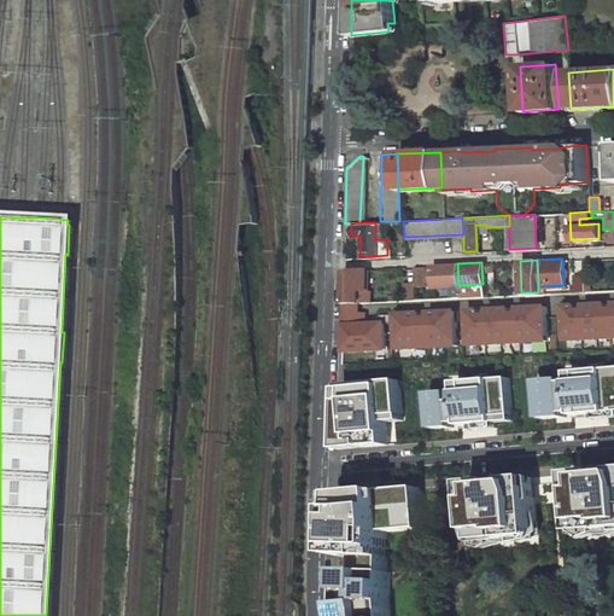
[(432,265),(432,285),(450,285),(451,296),(460,296),(458,285),(457,263),(432,265)]
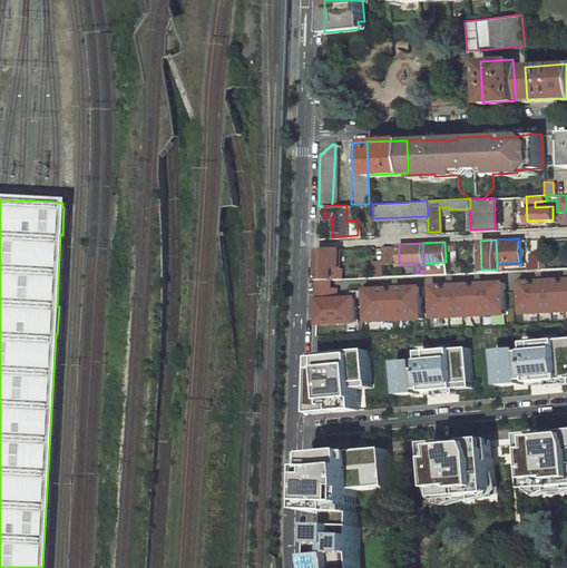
[(391,245),(381,245),(382,263),(392,262),(391,245)]
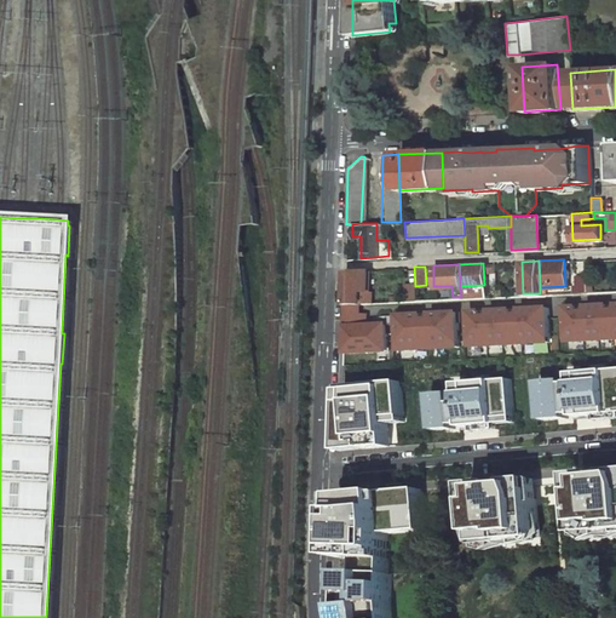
[(358,270),(344,270),(343,303),(357,302),(358,289),(367,289),(367,274),(358,274),(358,270)]
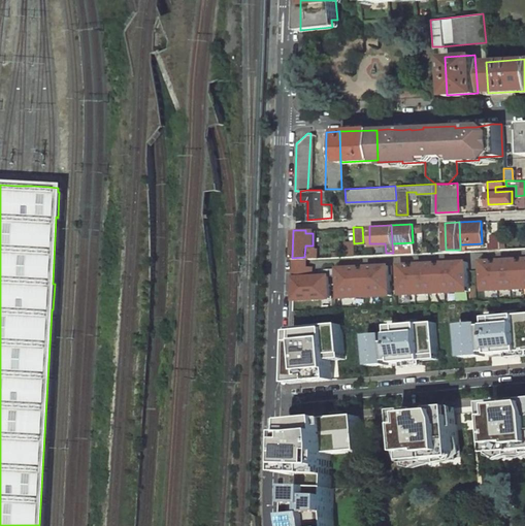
[(498,248),(498,233),(490,234),(490,241),(488,242),(488,248),(498,248)]
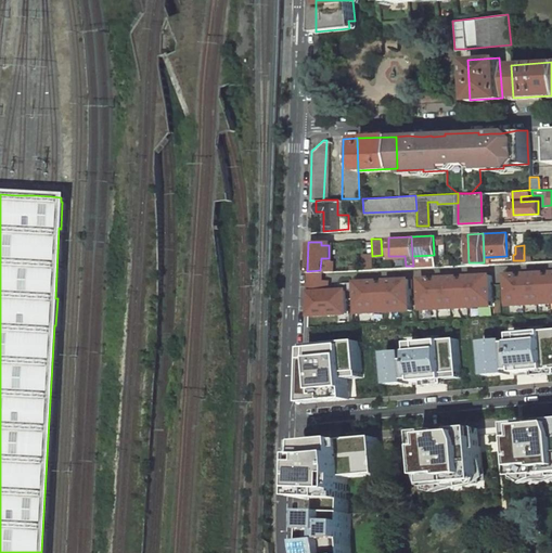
[(551,300),(551,270),(550,271),(550,280),(551,284),(544,285),(544,281),(543,271),(523,272),(524,282),(524,286),(517,286),(516,282),(516,272),(504,273),(506,304),(551,300)]
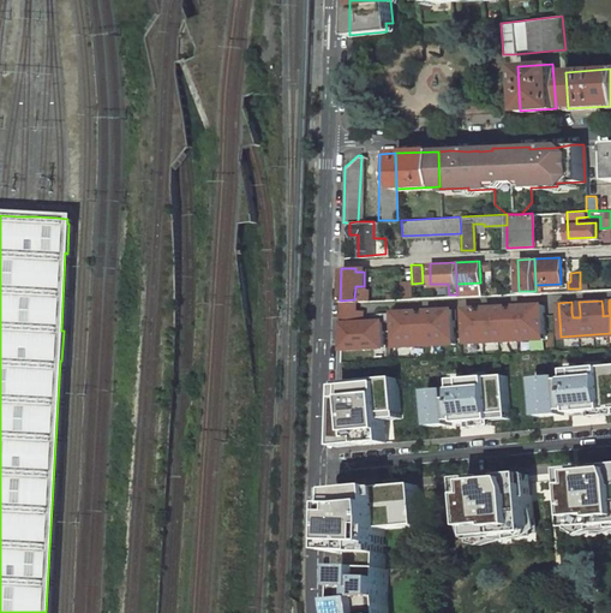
[(475,307),(463,308),(465,341),(543,338),(540,304),(513,305),(514,316),(514,320),(507,321),(505,316),(505,305),(483,307),(483,317),(484,322),(475,322),(475,317),(475,307)]
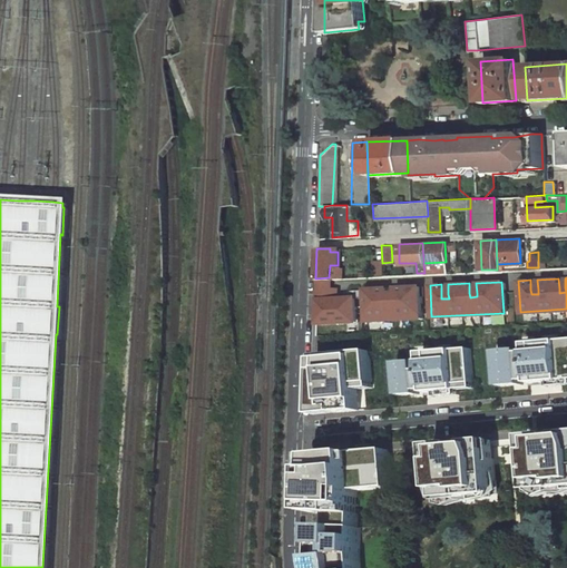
[(385,287),(364,289),(365,320),(420,317),(418,285),(393,287),(393,296),(394,302),(385,303),(385,297),(385,287)]
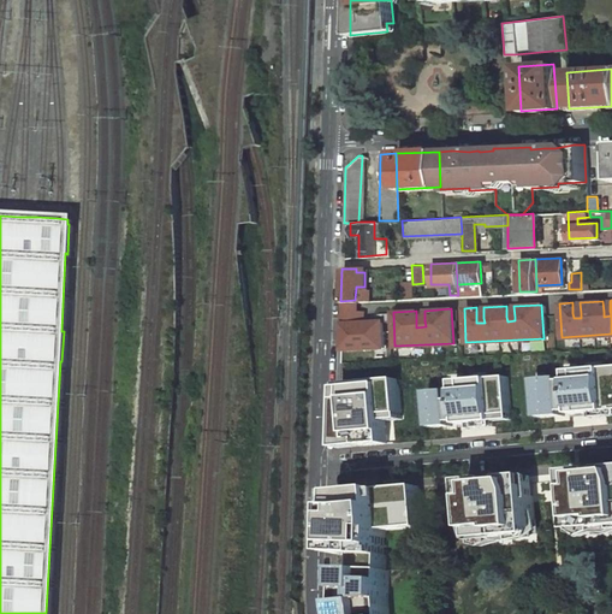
[(351,310),(340,310),(340,322),(351,322),(351,310)]
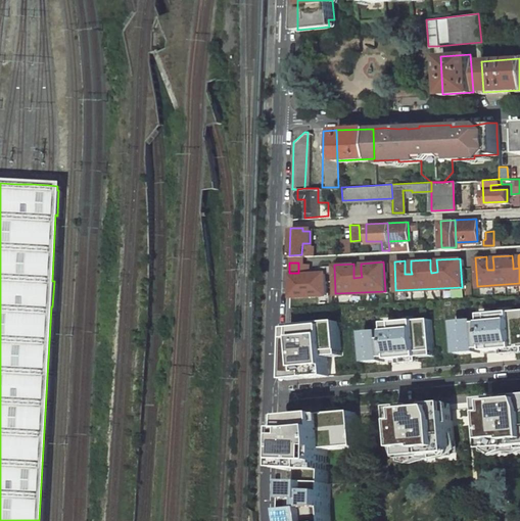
[(310,272),(309,264),(298,263),(298,273),(310,272)]
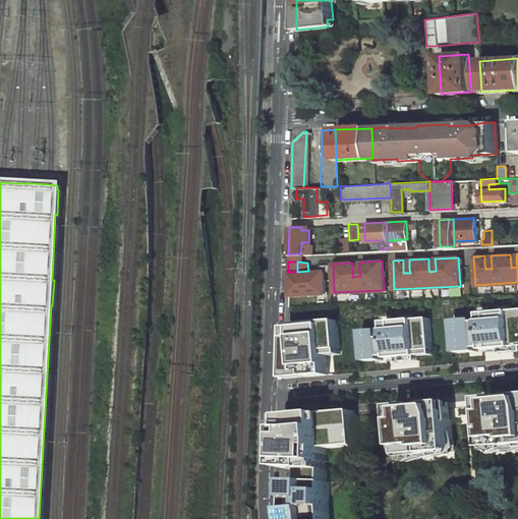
[(287,295),(324,293),(323,271),(308,271),(288,272),(287,295)]
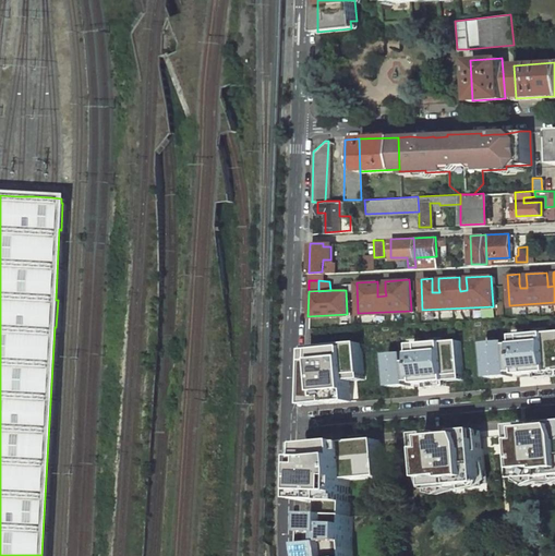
[(507,341),(490,342),(490,349),(484,349),(486,376),(509,374),(509,372),(508,361),(515,361),(516,371),(517,373),(533,372),(554,369),(554,329),(521,334),(522,341),(514,342),(507,343),(507,341)]
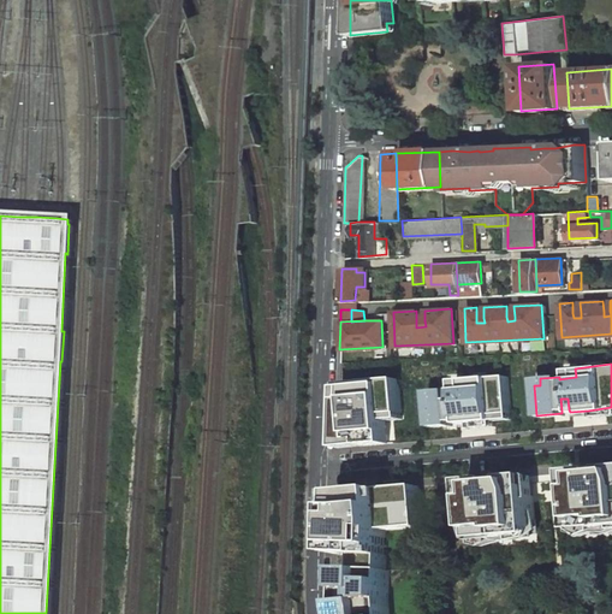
[(575,369),(565,369),(566,378),(576,377),(575,369)]
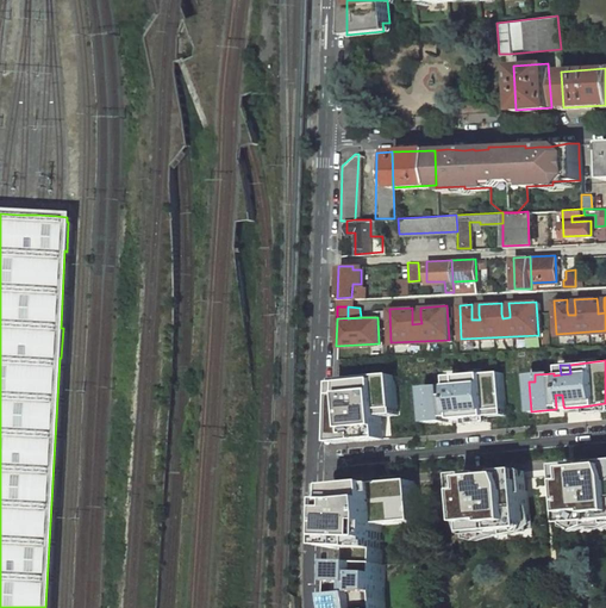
[(442,385),(422,388),(424,421),(445,419),(444,408),(451,408),(453,419),(461,417),(487,415),(486,409),(504,408),(500,371),(457,374),(458,384),(449,385),(450,394),(443,395),(442,385)]
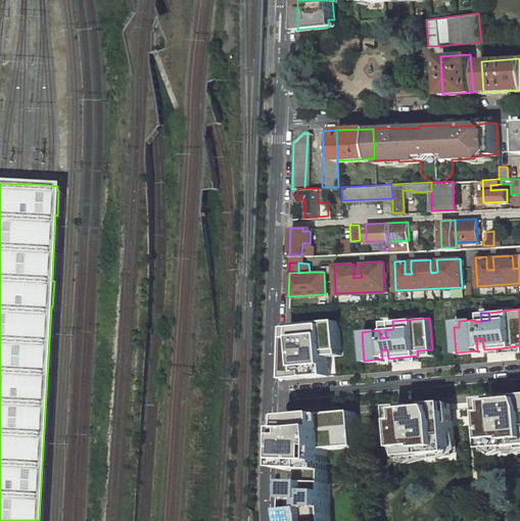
[(336,320),(287,324),(285,378),(328,375),(326,356),(325,350),(339,348),(336,320)]
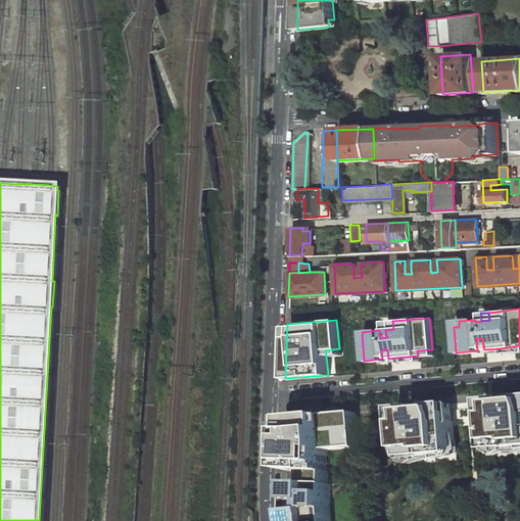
[(393,329),(392,321),(384,322),(385,330),(393,329)]
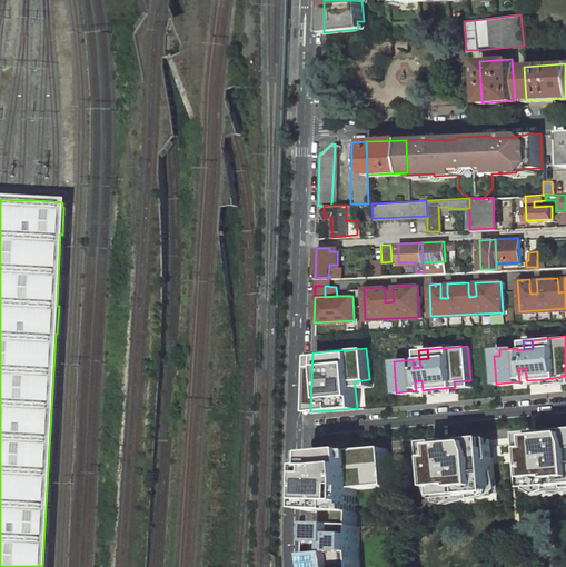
[(565,436),(565,437),(565,430),(526,434),(528,457),(530,457),(532,467),(529,467),(532,488),(565,485),(565,436)]
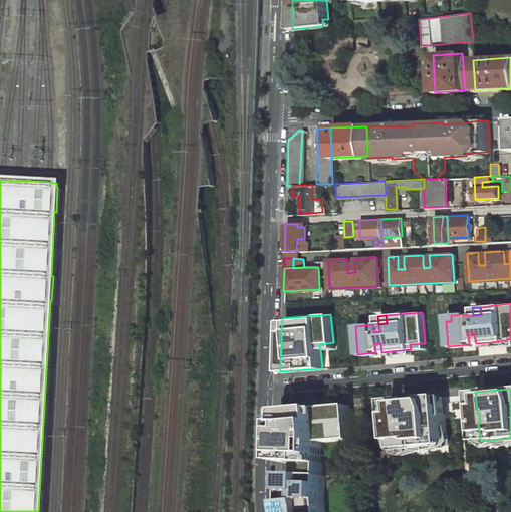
[(398,400),(389,400),(393,449),(437,445),(437,439),(446,439),(442,401),(424,403),(424,397),(398,400)]
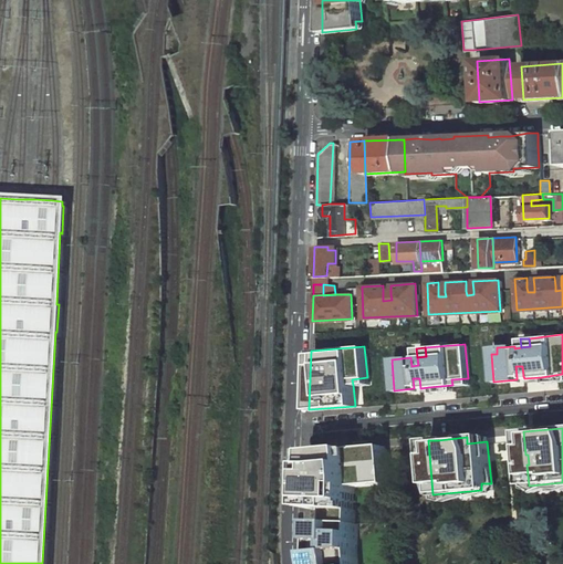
[(387,477),(384,445),(308,451),(306,507),(327,508),(326,521),(314,521),(313,550),(313,563),(355,563),(354,549),(355,522),(352,522),(353,508),(347,508),(348,492),(353,492),(354,480),(387,477)]
